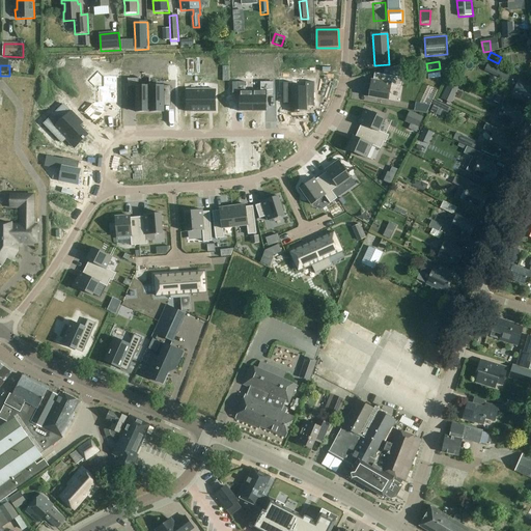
[(457,65),(454,73),(462,76),(465,68),(457,65)]
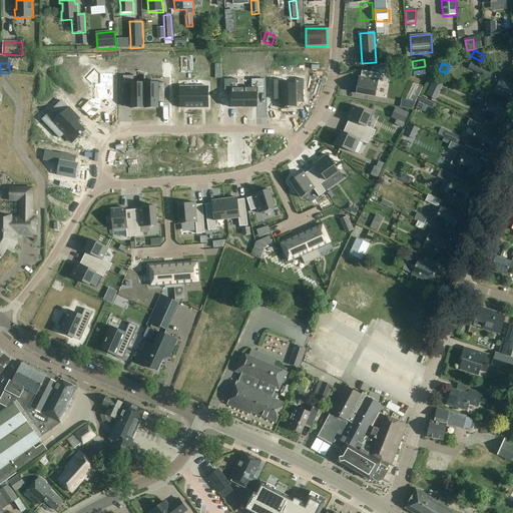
[(82,109),(93,120),(100,113),(100,103),(113,102),(112,72),(101,73),(95,67),(85,77),(95,87),(94,98),(91,98),(82,109)]
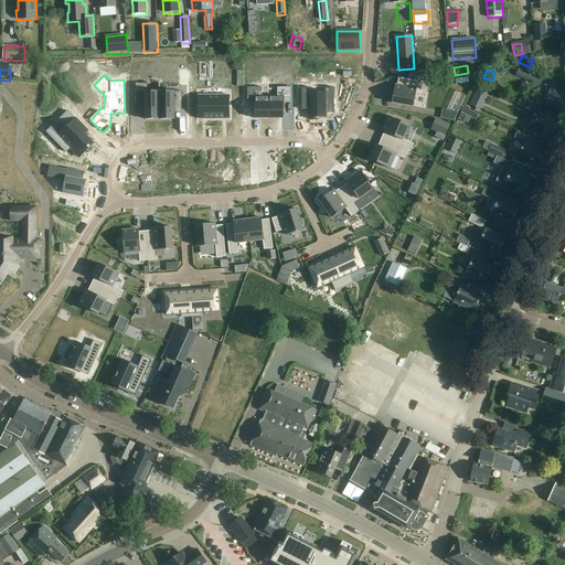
[(394,89),(392,103),(414,107),(416,91),(426,92),(428,83),(398,78),(397,85),(396,85),(395,85),(395,86),(394,89)]
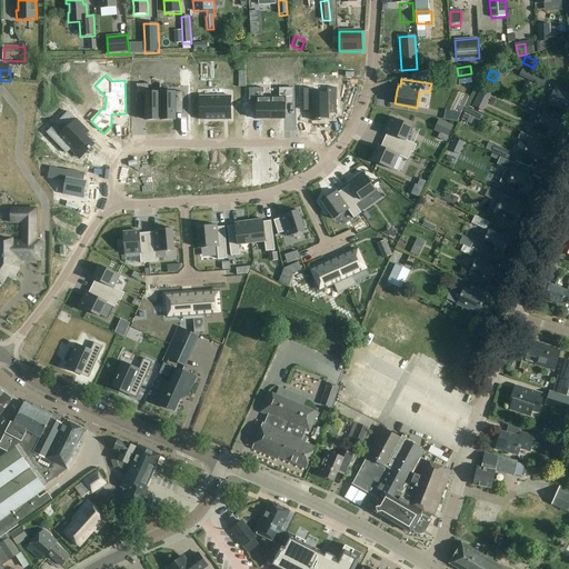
[(136,85),(137,105),(146,105),(146,120),(160,120),(160,92),(150,92),(149,85),(136,85)]
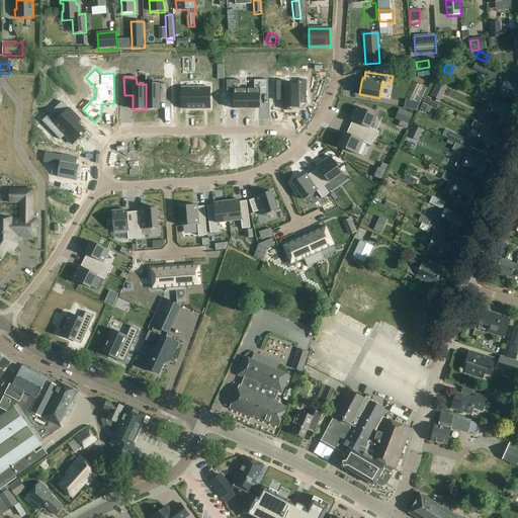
[(439,77),(430,97),(439,101),(449,82),(439,77)]
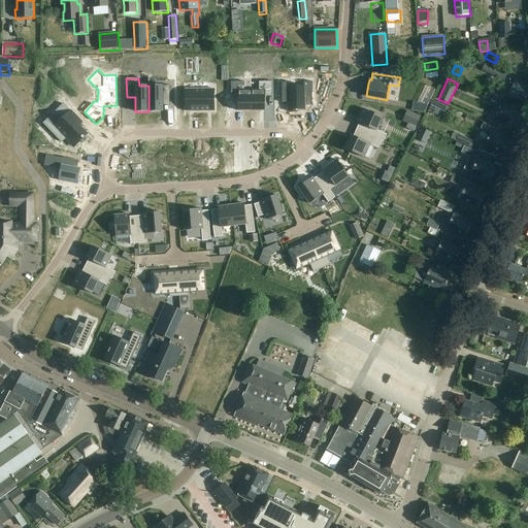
[(149,86),(149,111),(163,111),(163,97),(170,97),(170,80),(159,80),(159,86),(149,86)]
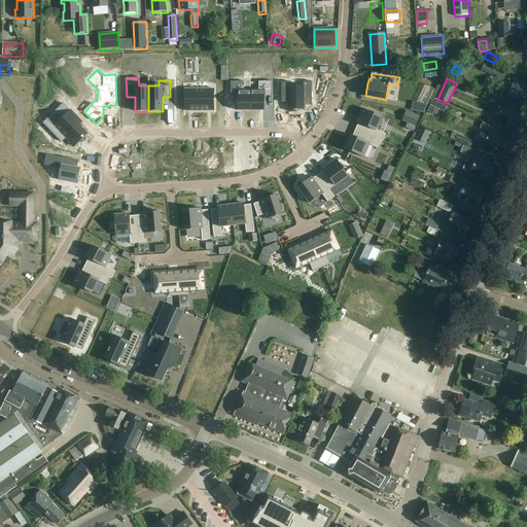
[(231,82),(231,95),(238,95),(238,111),(251,111),(251,91),(244,91),(244,81),(231,82)]
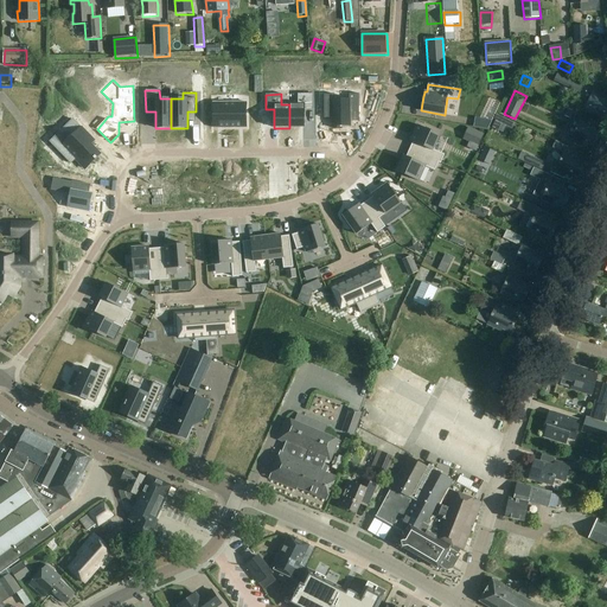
[(289,104),(289,128),(305,128),(305,109),(313,109),(313,94),(298,94),(298,104),(289,104)]
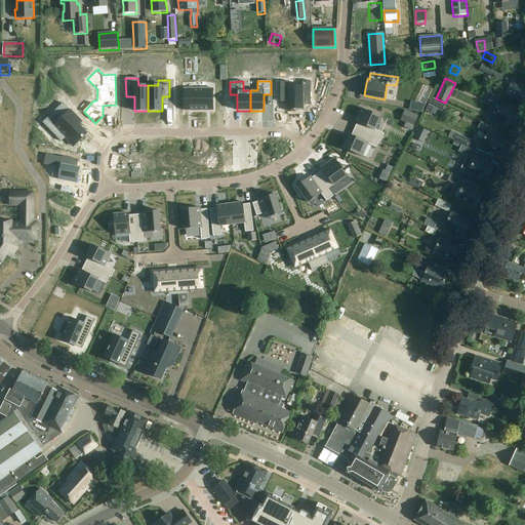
[(280,82),(280,103),(288,103),(288,112),(295,112),(295,110),(304,110),(304,106),(303,96),(311,95),(311,81),(303,82),(303,86),(289,86),(289,82),(280,82)]
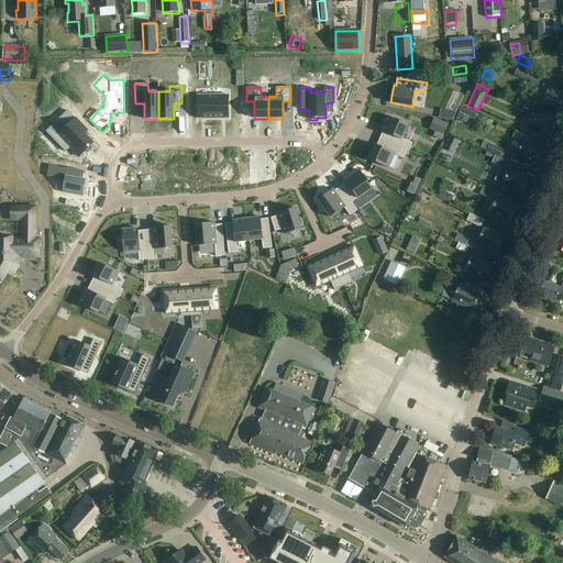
[(543,101),(541,106),(548,109),(554,112),(558,113),(559,112),(562,113),(562,94),(560,92),(556,91),(550,88),(549,91),(547,96),(543,101)]
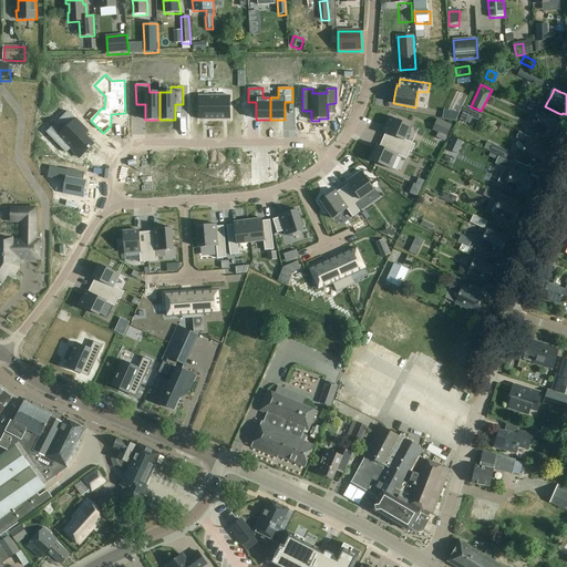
[(199,96),(199,120),(215,120),(215,96),(199,96)]
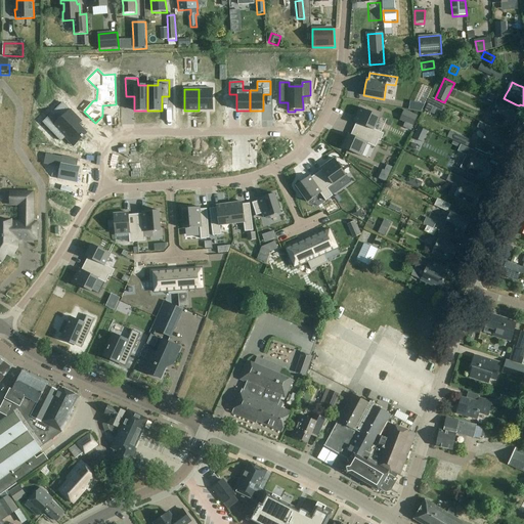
[(199,89),(199,111),(213,111),(213,89),(199,89)]
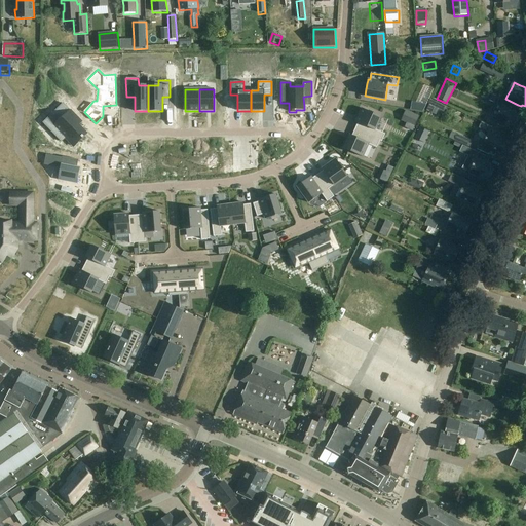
[(504,123),(516,128),(521,116),(515,113),(514,111),(516,106),(496,97),(493,103),(501,107),(495,121),(503,125),(504,123)]
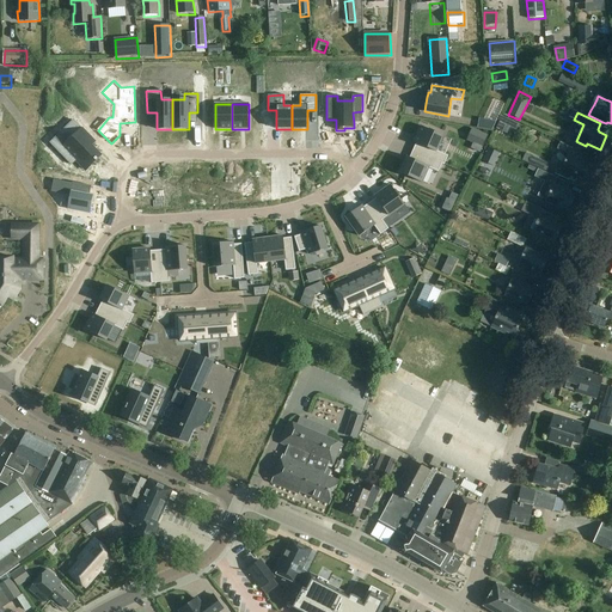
[(96,142),(75,122),(59,139),(66,146),(60,152),(73,165),(78,160),(87,171),(99,160),(89,150),(96,142)]
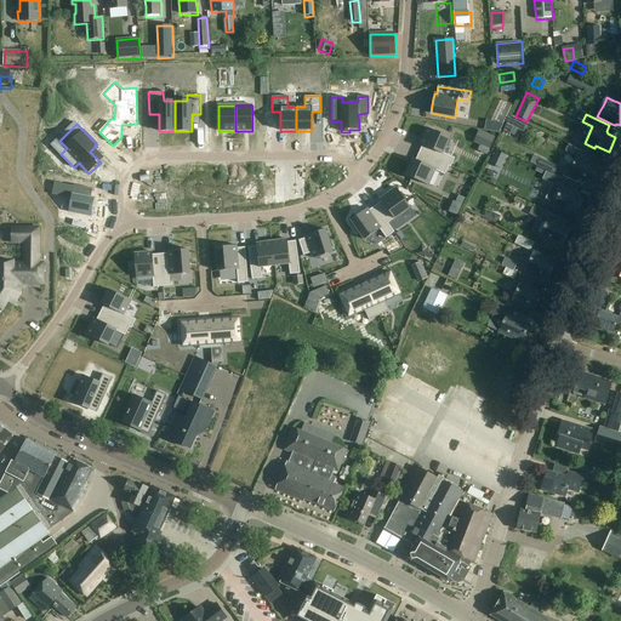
[(422,146),(420,153),(449,166),(451,167),(455,159),(443,153),(450,138),(427,129),(422,140),(421,143),(420,144),(421,146),(422,146)]
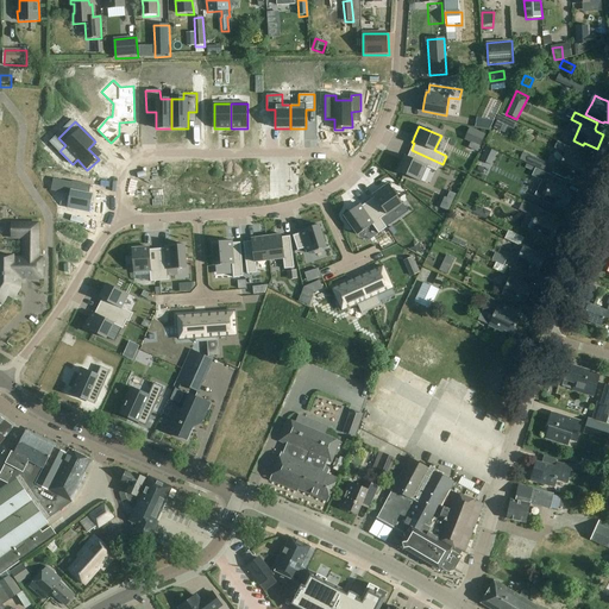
[(477,132),(472,143),(481,146),(485,136),(477,132)]
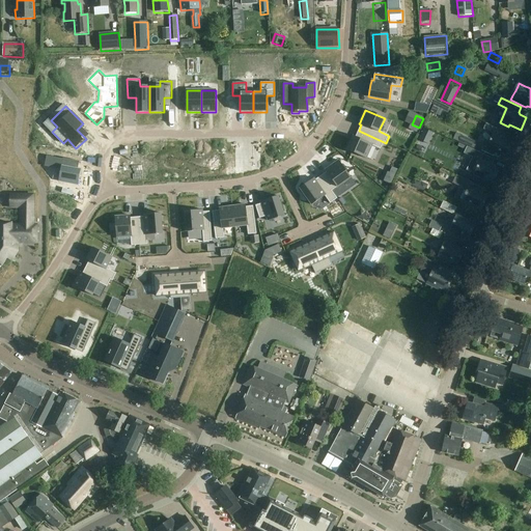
[(507,157),(513,144),(506,140),(505,138),(507,134),(494,127),(487,123),(484,130),(493,135),(486,148),(484,147),(482,151),(493,157),(494,157),(499,159),(502,154),(507,157)]
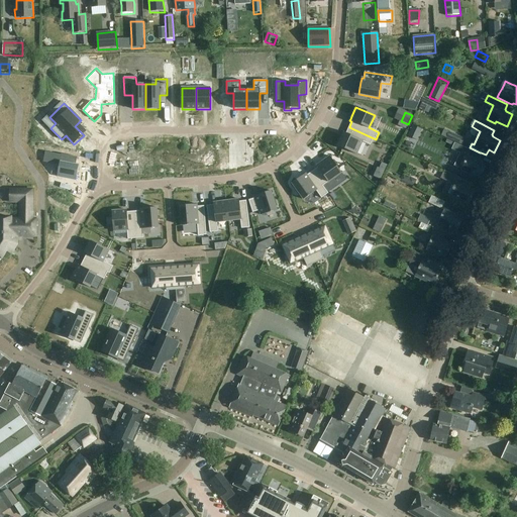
[(342,136),(338,146),(356,154),(363,141),(371,145),(374,138),(349,127),(346,133),(345,133),(344,132),(344,133),(342,136)]
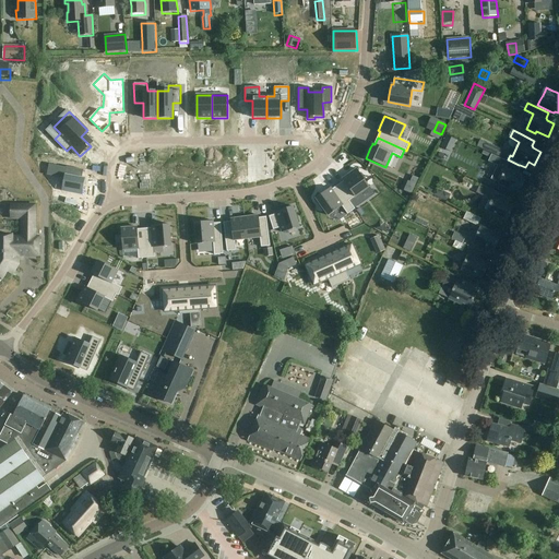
[(482,141),(478,147),(484,150),(487,143),(482,141)]
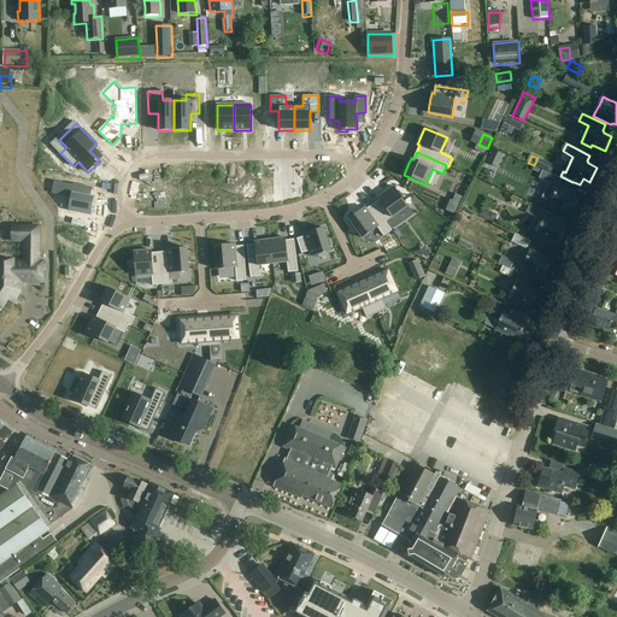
[(551,174),(554,166),(538,158),(534,166),(551,174)]
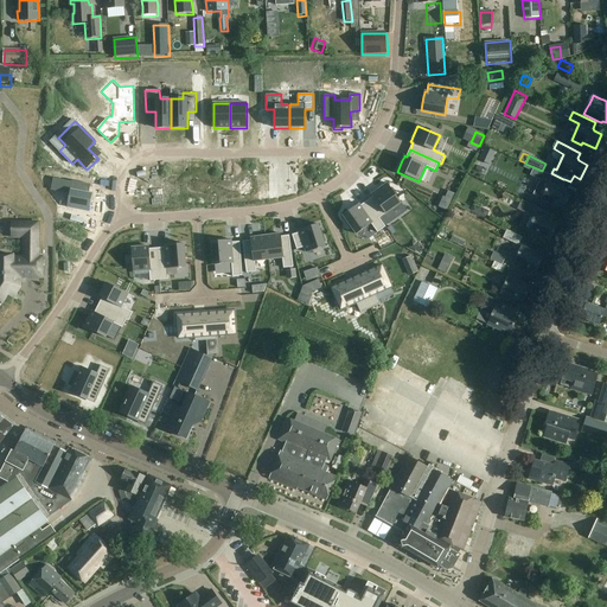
[(532,171),(530,176),(541,180),(534,195),(542,198),(541,200),(551,205),(553,203),(564,209),(572,195),(563,191),(563,189),(566,183),(534,168),(532,171)]
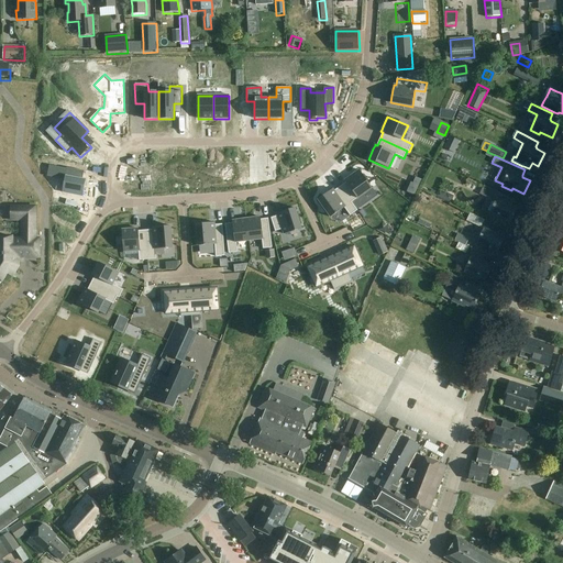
[(50,166),(47,176),(64,179),(62,192),(83,197),(85,186),(86,180),(81,179),(81,176),(83,175),(83,174),(83,172),(66,168),(50,166)]
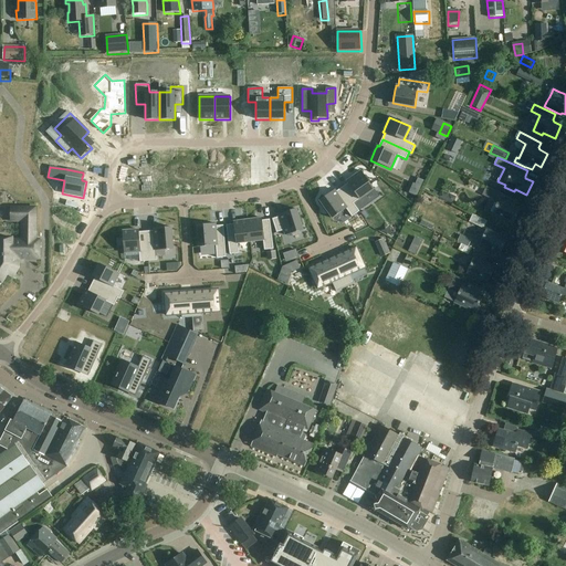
[(348,184),(342,188),(358,210),(364,207),(359,200),(374,189),(362,171),(350,179),(347,181),(346,181),(347,182),(348,184)]
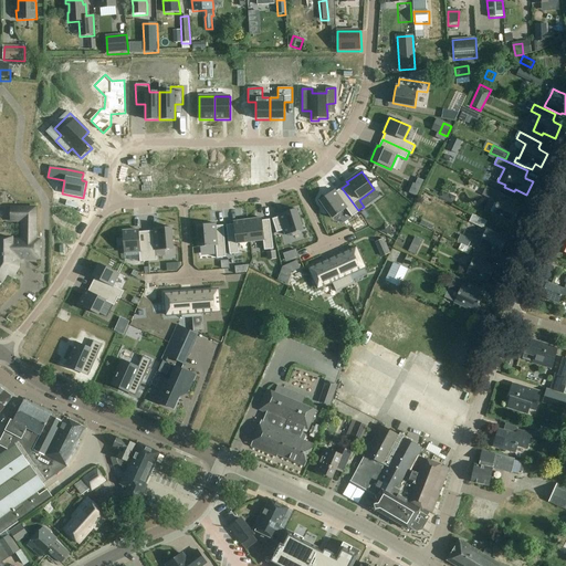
[(90,190),(97,194),(102,181),(94,178),(90,190)]
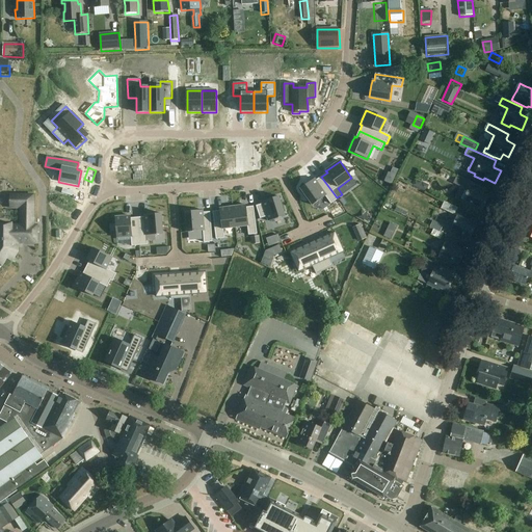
[(457,176),(453,183),(469,190),(462,203),(469,206),(475,209),(476,207),(483,210),(489,197),(475,191),(478,185),(463,179),(457,176)]
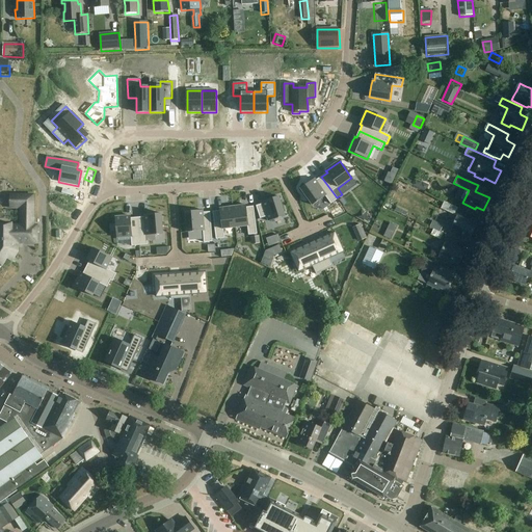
[(311,182),(300,189),(313,206),(325,196),(330,204),(338,200),(337,197),(321,177),(316,181),(315,180),(315,179),(314,180),(311,182)]
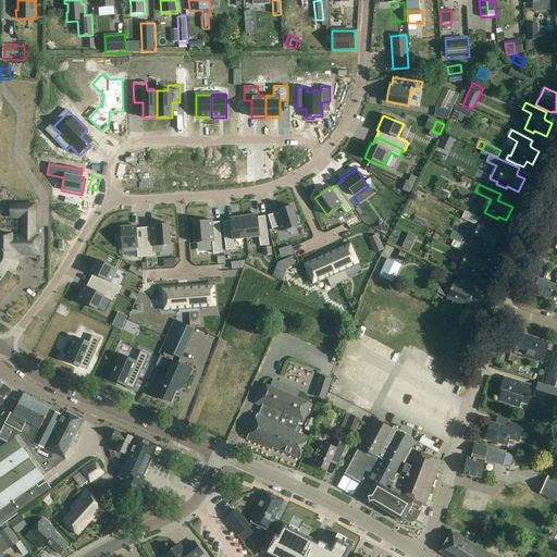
[(441,193),(438,198),(445,200),(448,194),(442,190),(441,193)]
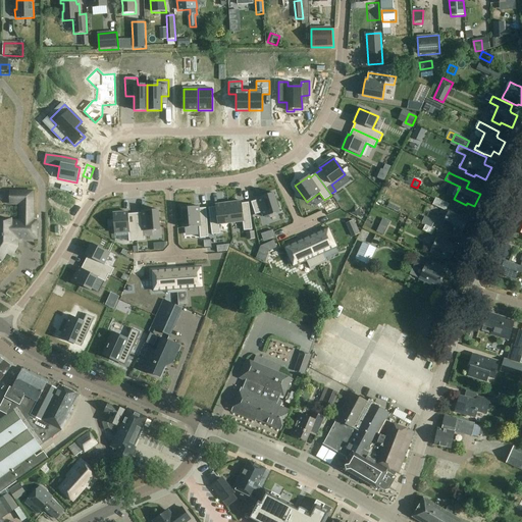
[(76,184),(75,198),(83,199),(84,184),(76,184)]
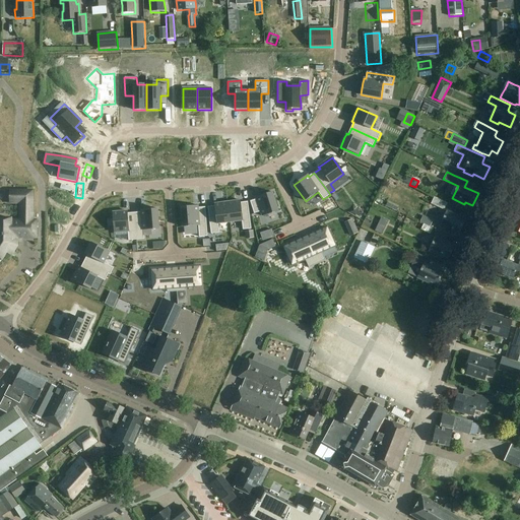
[(33,220),(34,192),(21,192),(11,192),(11,193),(11,203),(21,203),(20,219),(20,221),(16,221),(13,221),(12,221),(12,220),(12,219),(0,218),(0,262),(9,248),(14,251),(17,246),(17,238),(36,238),(37,238),(37,221),(33,221),(33,220)]
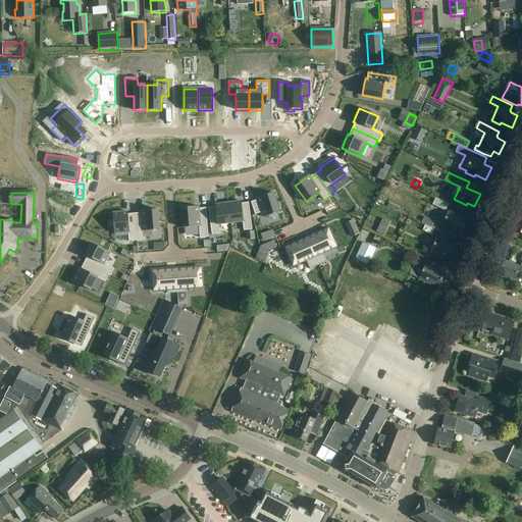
[(255,201),(251,203),(255,215),(260,214),(261,213),(263,218),(278,213),(279,213),(277,208),(273,196),(272,194),(271,194),(257,199),(257,201),(255,201)]
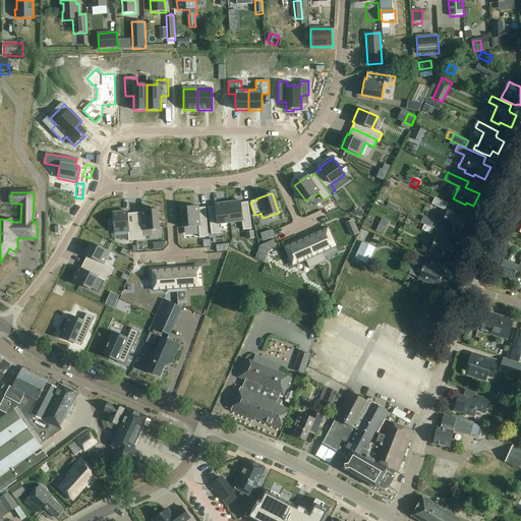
[(435,197),(432,204),(445,210),(448,212),(442,225),(461,234),(463,230),(465,231),(467,226),(465,225),(467,221),(460,218),(460,216),(462,211),(448,204),(435,197)]
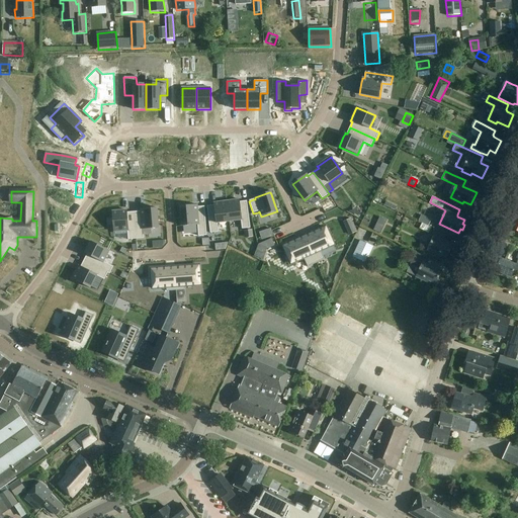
[(235,200),(227,201),(229,222),(241,221),(242,229),(250,228),(247,201),(240,202),(240,201),(240,200),(239,200),(235,200)]
